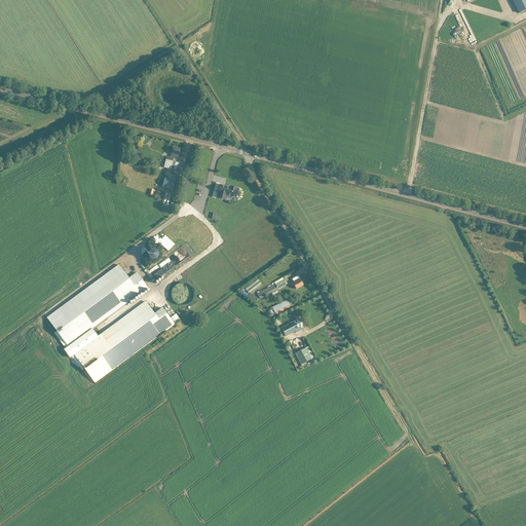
[(525,0),(514,0),(521,13),(525,9),(525,0)]
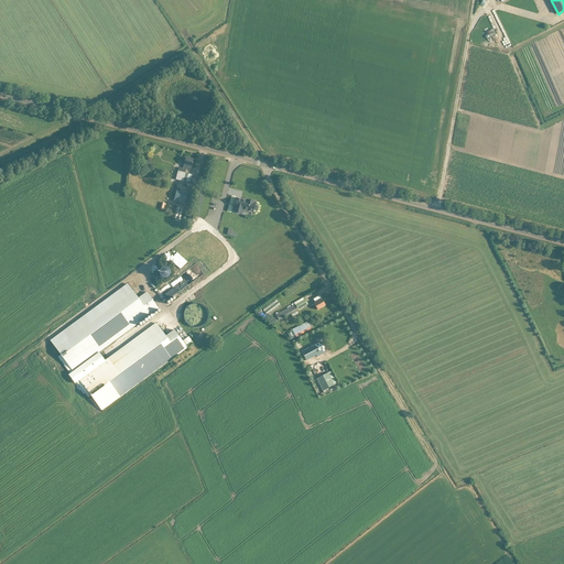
[(179,167),(176,180),(191,184),(193,175),(185,173),(186,167),(191,169),(191,166),(192,166),(193,160),(186,158),(183,169),(179,167)]
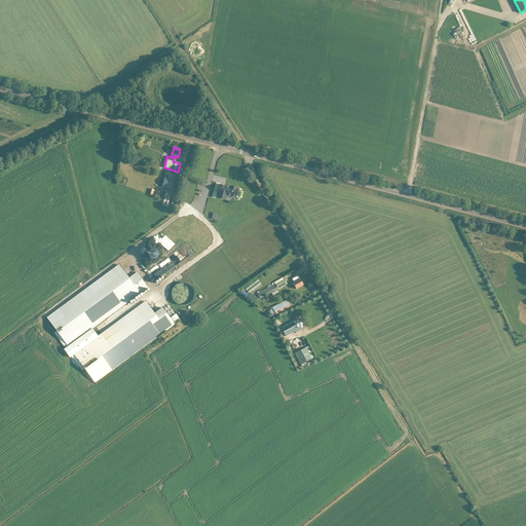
[(164,178),(162,187),(173,190),(175,180),(165,177),(164,178)]
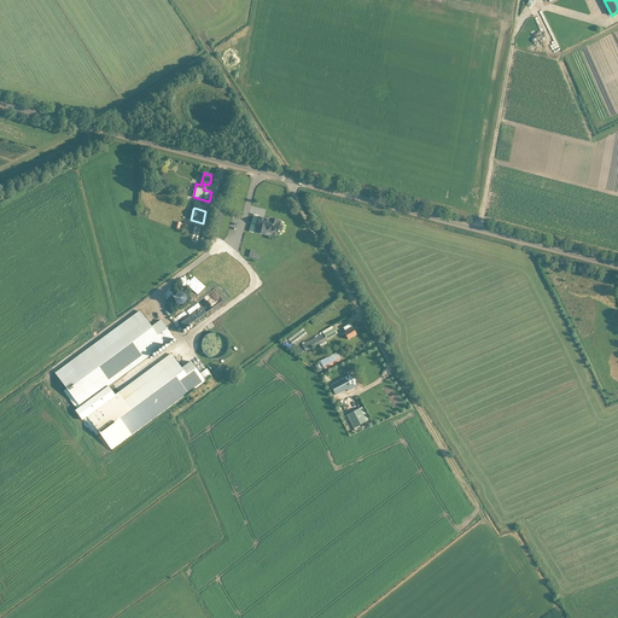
[(256,228),(256,233),(266,235),(267,231),(278,233),(278,231),(280,232),(281,231),(283,227),(281,225),(279,225),(280,222),(279,222),(279,221),(269,219),(269,220),(258,217),(256,228)]
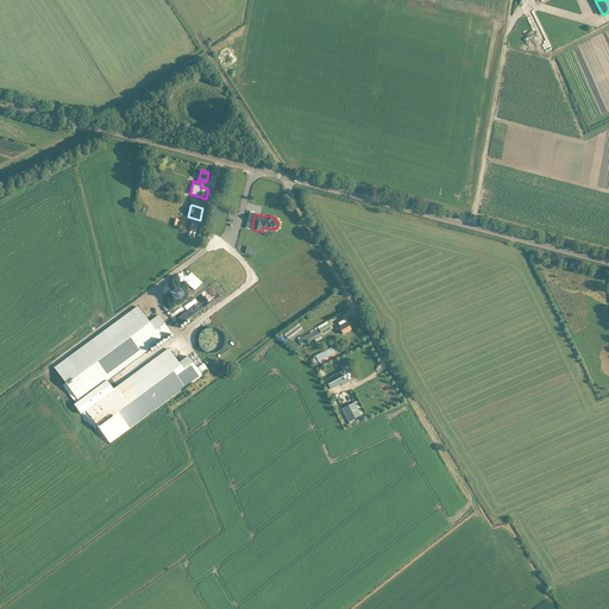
[(190,295),(181,299),(186,308),(195,305),(190,295)]
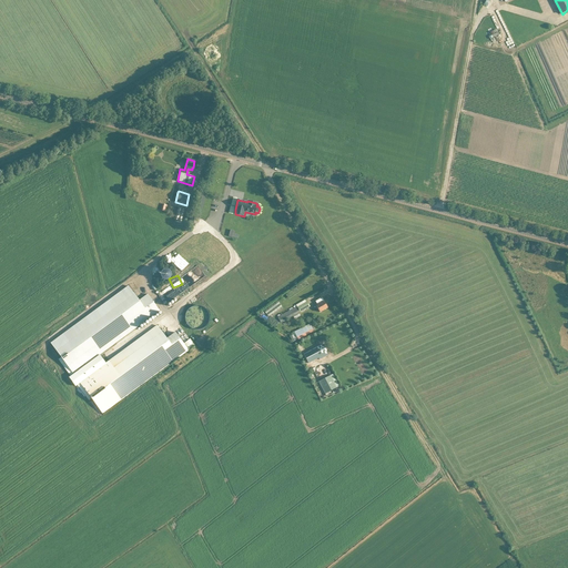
[(128,286),(50,343),(61,357),(59,359),(70,376),(71,376),(73,374),(100,355),(160,312),(148,294),(138,301),(128,286)]
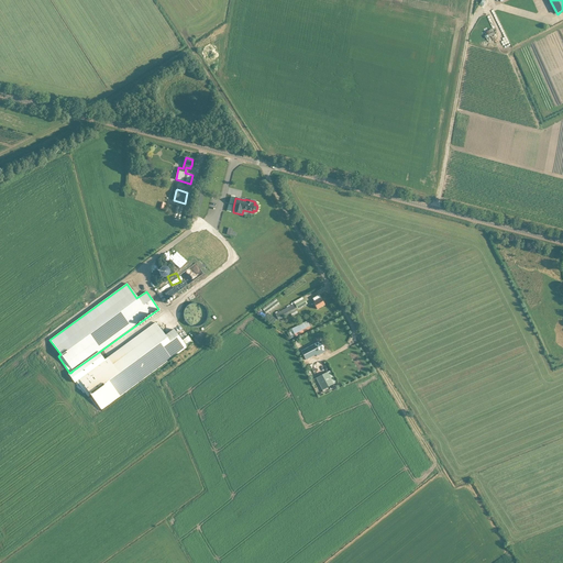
[(302,297),(294,302),(295,305),(275,315),(278,320),(295,311),(307,304),(302,297)]
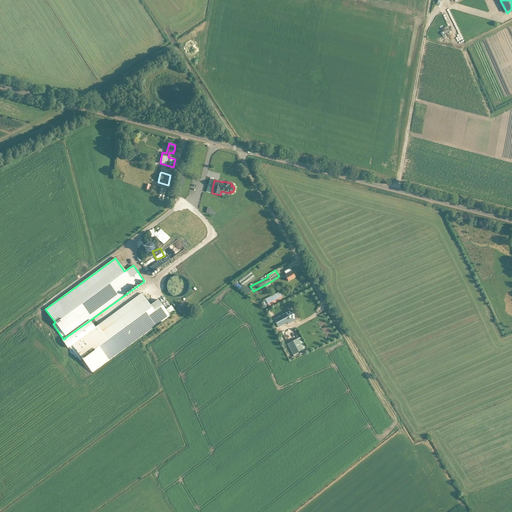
[(287,270),(285,272),(287,275),(285,276),(289,282),(295,277),(292,272),(289,273),(287,270)]
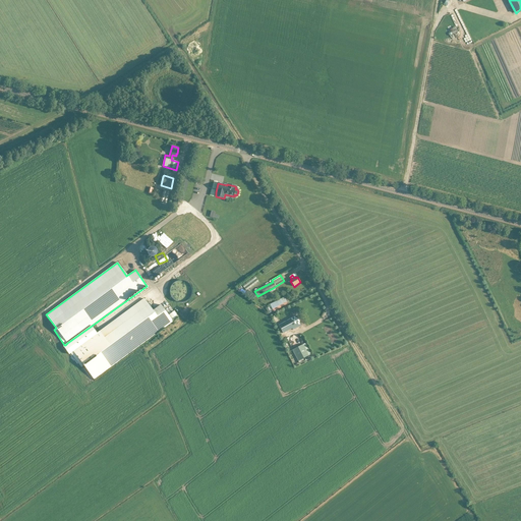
[(247,282),(248,289),(258,287),(257,283),(261,282),(259,279),(247,282)]
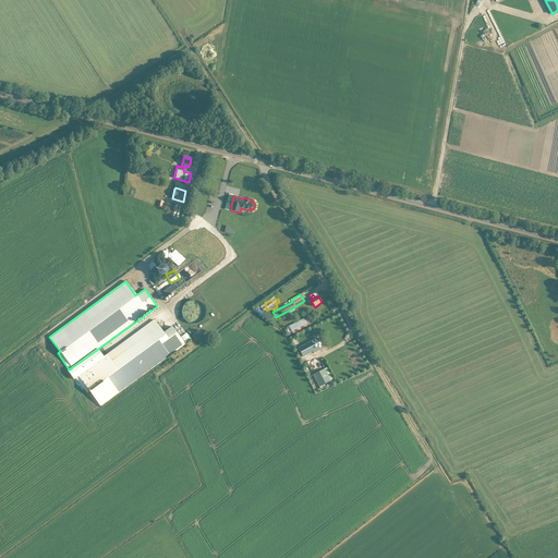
[(190,318),(207,320),(208,304),(201,304),(199,312),(195,311),(195,315),(191,315),(190,318)]
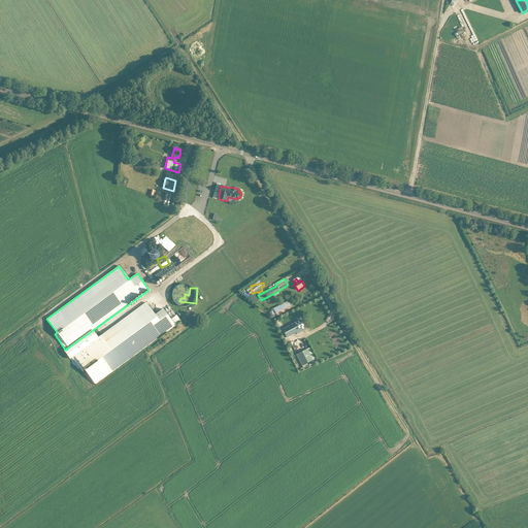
[(65,350),(64,351),(70,359),(71,359),(83,373),(86,371),(95,385),(175,326),(163,308),(155,315),(145,302),(98,337),(93,330),(68,348),(66,350),(65,350)]
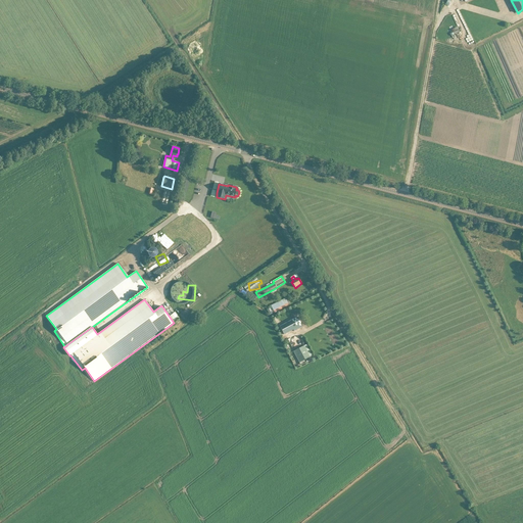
[(274,312),(288,304),(286,299),(272,306),(272,307),(274,312)]
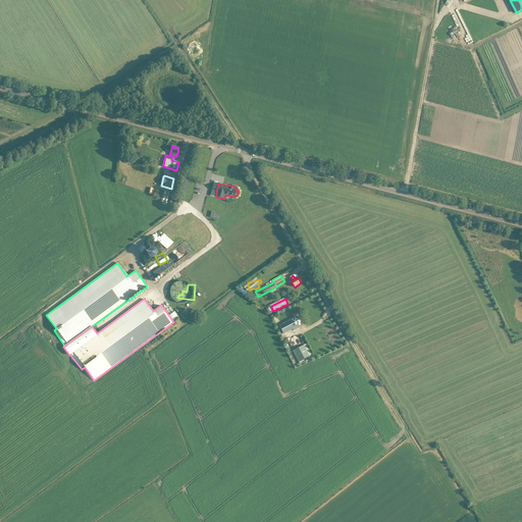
[(292,329),(294,333),(304,327),(298,317),(279,326),(283,333),(292,329)]
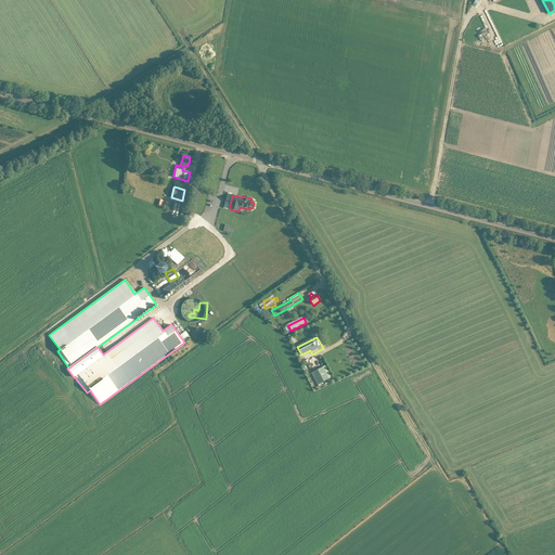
[(331,377),(325,366),(312,373),(318,384),(331,377)]
